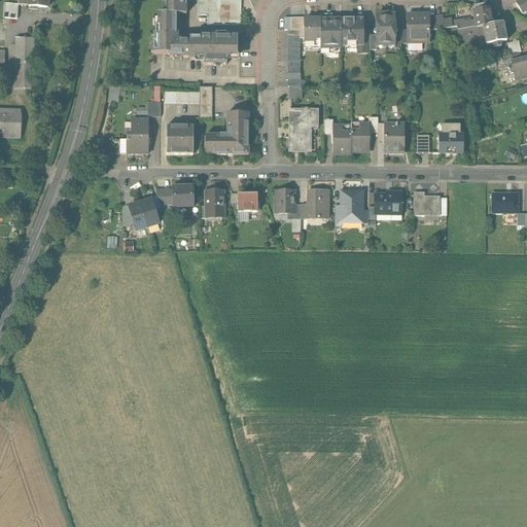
[(166,0),(167,13),(178,13),(186,13),(186,0),(166,0)]
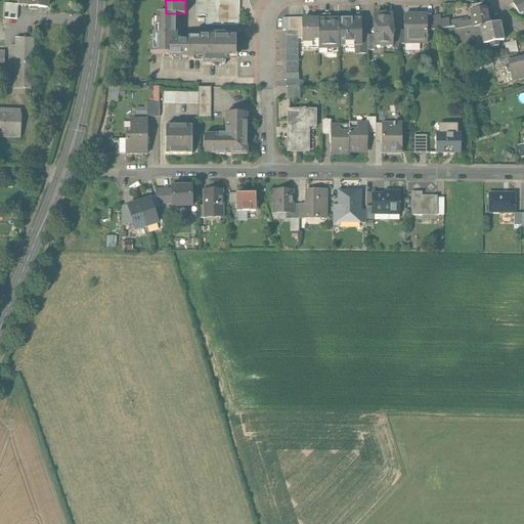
[(195,0),(195,14),(205,14),(206,17),(206,25),(238,26),(238,0),(195,0)]
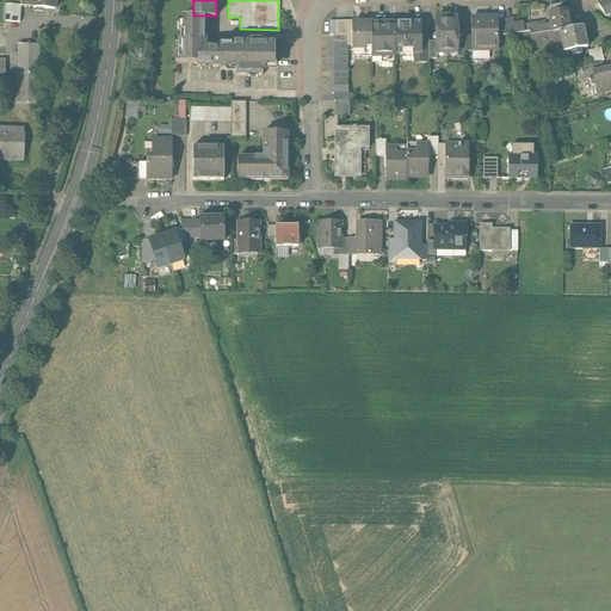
[(610,0),(599,0),(606,13),(610,10),(610,0)]
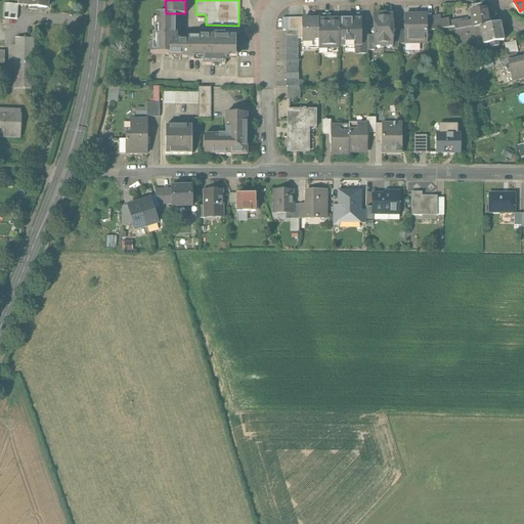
[(19,3),(7,2),(5,17),(18,18),(19,3)]
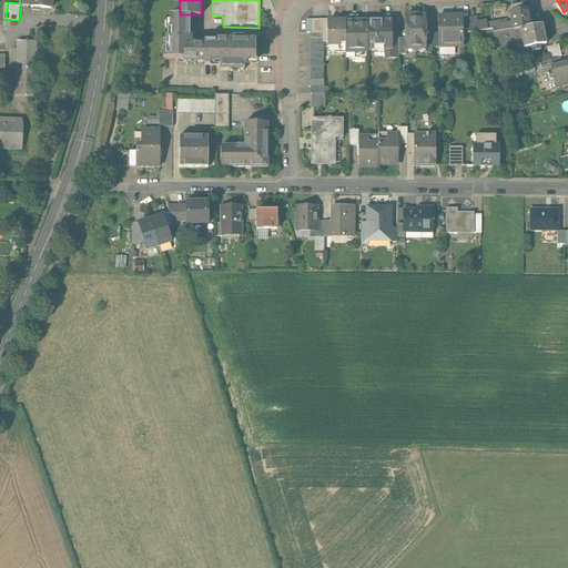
[(513,21),(509,21),(508,16),(501,17),(500,20),(487,22),(488,29),(494,28),(495,31),(531,26),(528,7),(523,8),(523,3),(513,6),(513,9),(510,10),(513,21)]
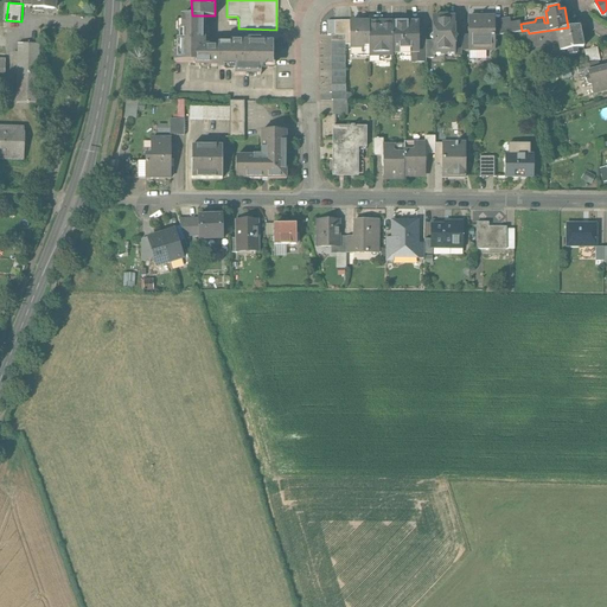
[(434,17),(434,40),(434,50),(435,50),(454,50),(455,50),(455,38),(455,17),(448,17),(448,14),(441,14),(441,17),(434,17)]
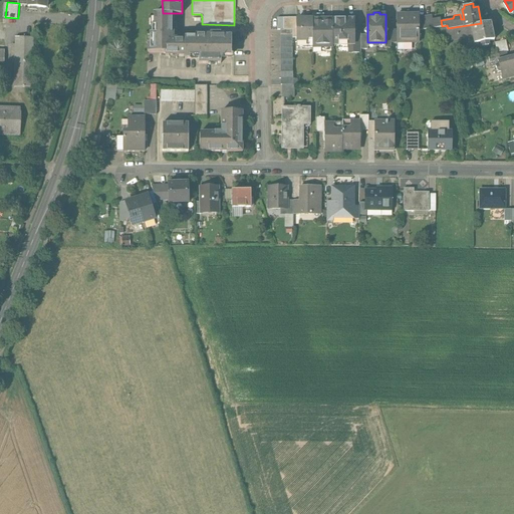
[(149,43),(149,51),(167,51),(167,55),(186,56),(186,38),(174,38),(174,13),(163,13),(155,13),(155,25),(153,25),(153,33),(151,33),(150,44),(149,43)]
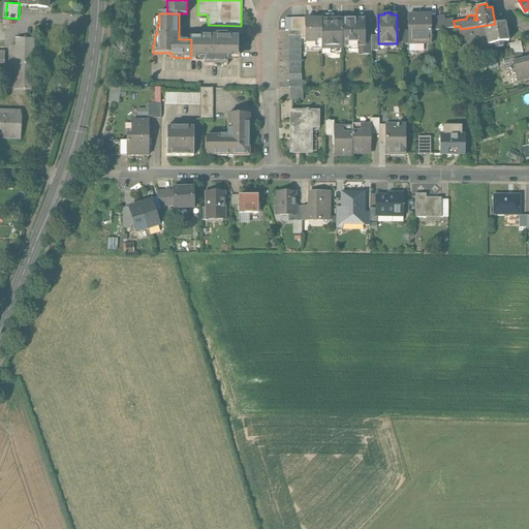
[(409,14),(409,29),(409,42),(432,42),(432,30),(432,18),(432,13),(409,14)]
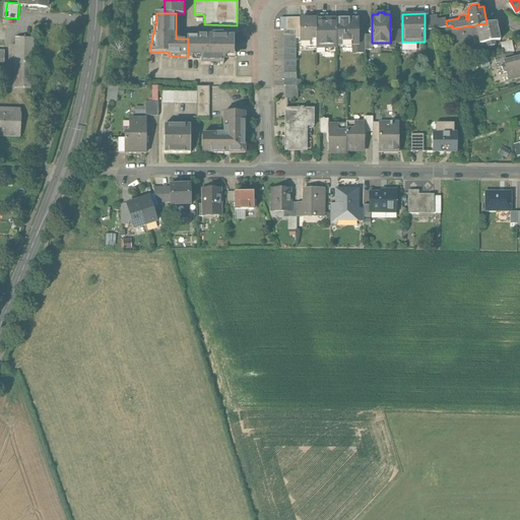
[(437,15),(431,16),(434,28),(442,26),(447,26),(446,20),(446,18),(438,19),(437,15)]
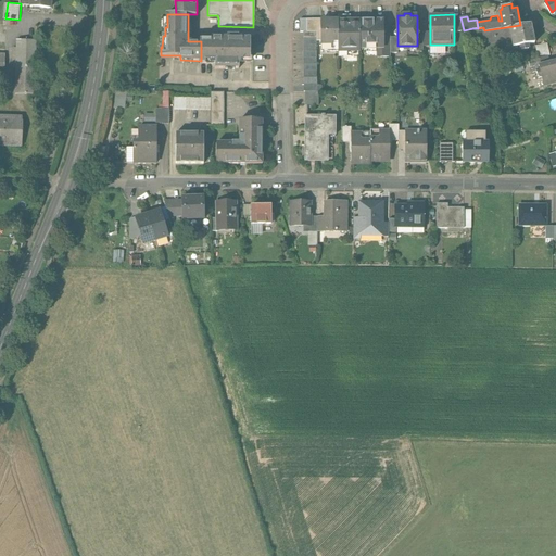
[(454,19),(454,32),(464,30),(460,17),(454,19)]
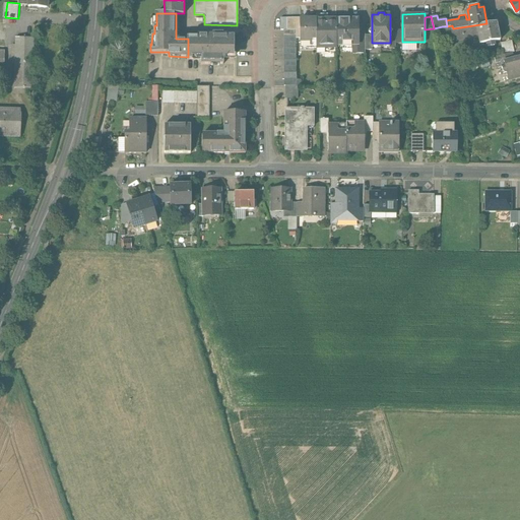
[(297,36),(297,38),(300,38),(300,19),(300,17),(280,17),(280,30),(283,30),(297,29),(297,36)]
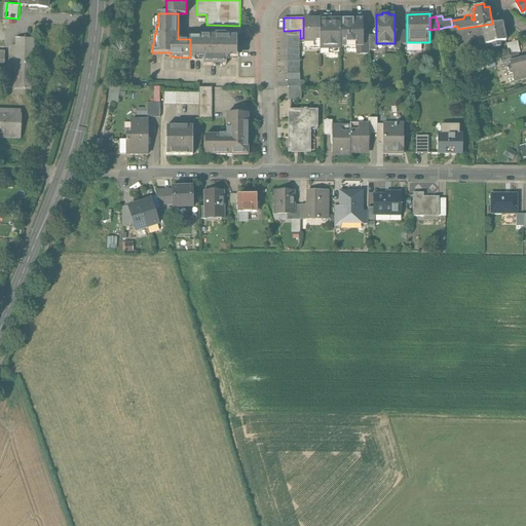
[(303,20),(303,38),(321,38),(320,20),(320,19),(303,20)]
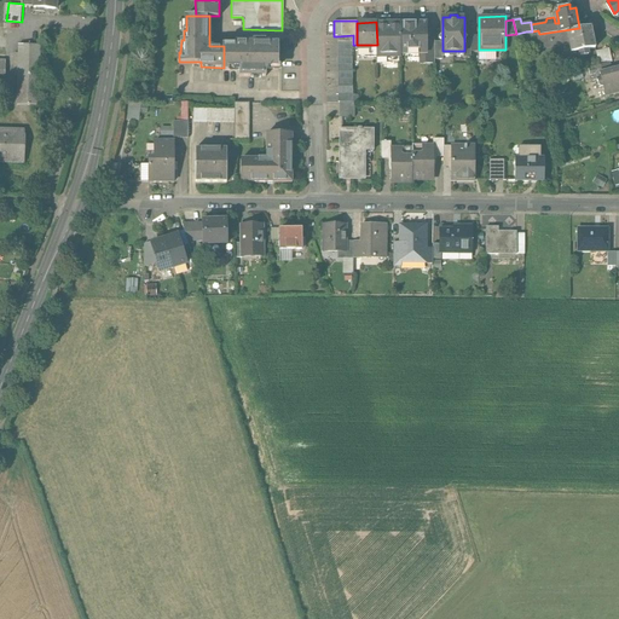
[(391,23),(376,23),(377,45),(377,53),(383,53),(383,59),(392,59),(392,57),(401,57),(401,53),(400,23),(391,23)]
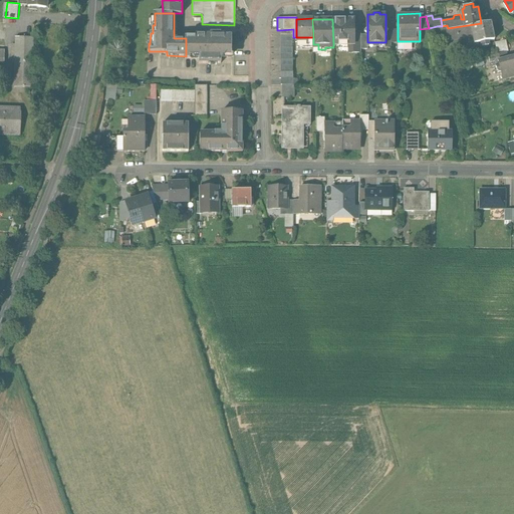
[(354,19),(332,19),(333,44),(353,44),(354,44),(354,34),(354,19)]
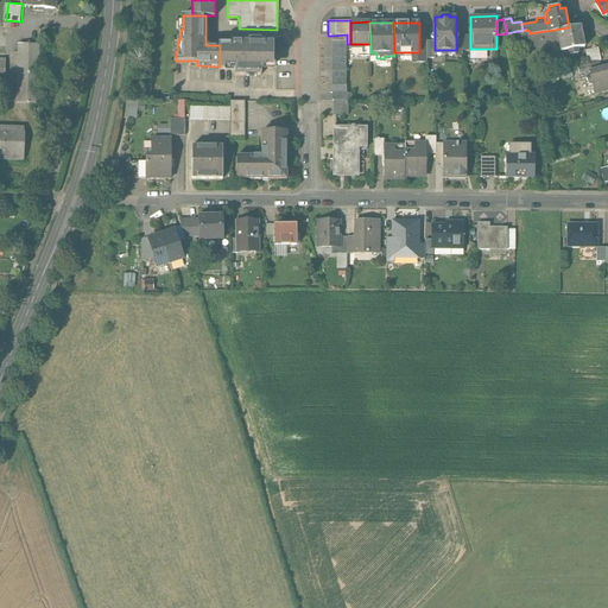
[(569,27),(530,33),(530,37),(531,42),(555,38),(556,43),(561,43),(562,49),(569,48),(570,54),(577,52),(576,46),(584,45),(581,25),(569,27)]
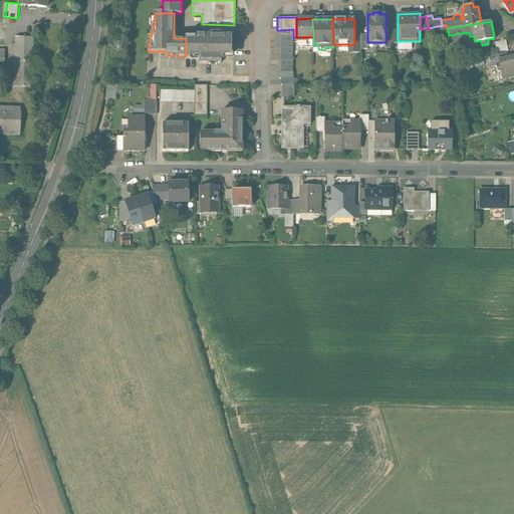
[(186,38),(186,56),(186,58),(200,58),(200,62),(221,62),(221,55),(231,55),(232,35),(220,35),(220,33),(211,33),(211,35),(197,35),(197,37),(186,37),(186,38)]
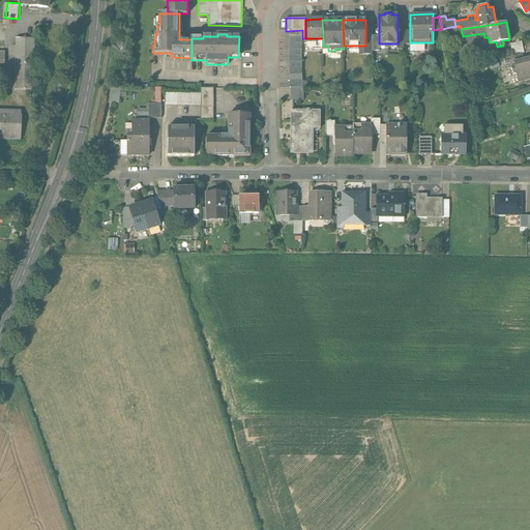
[(34,38),(16,37),(15,89),(33,90),(34,38)]
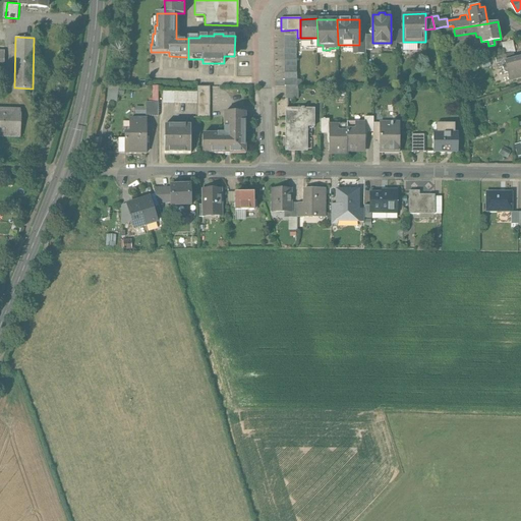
[(501,42),(503,53),(516,50),(513,40),(501,42)]
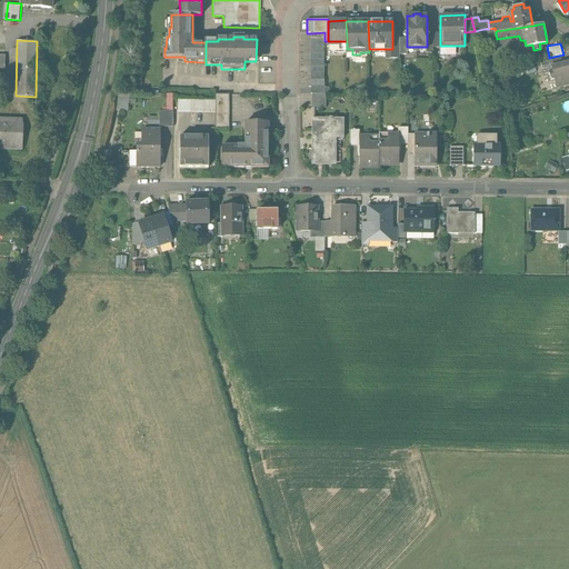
[(548,66),(562,62),(560,57),(541,61),(545,72),(549,71),(548,66)]
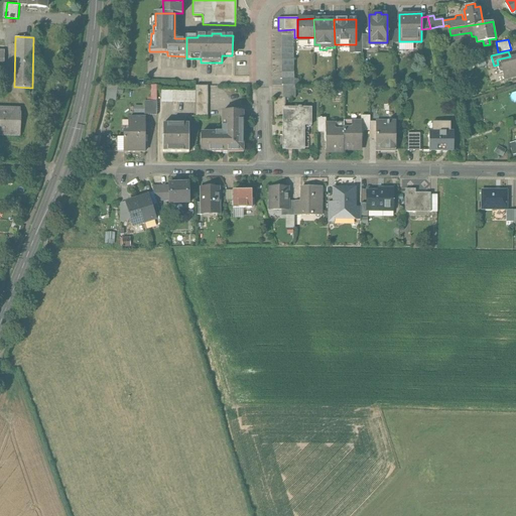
[(515,55),(515,57),(513,55),(510,56),(497,59),(498,65),(500,71),(503,71),(505,70),(507,71),(508,78),(515,76),(515,55)]
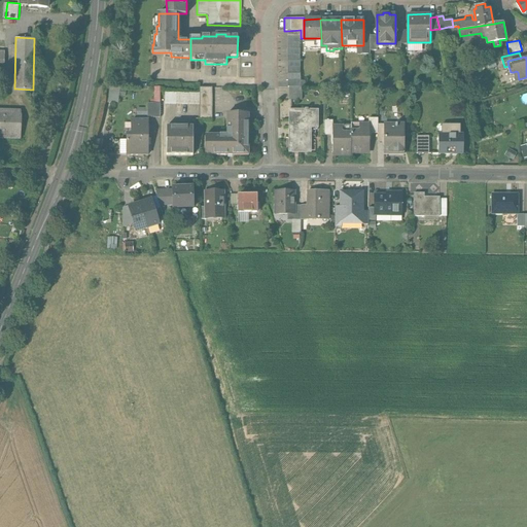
[(199,88),(199,119),(212,119),(212,88),(199,88)]
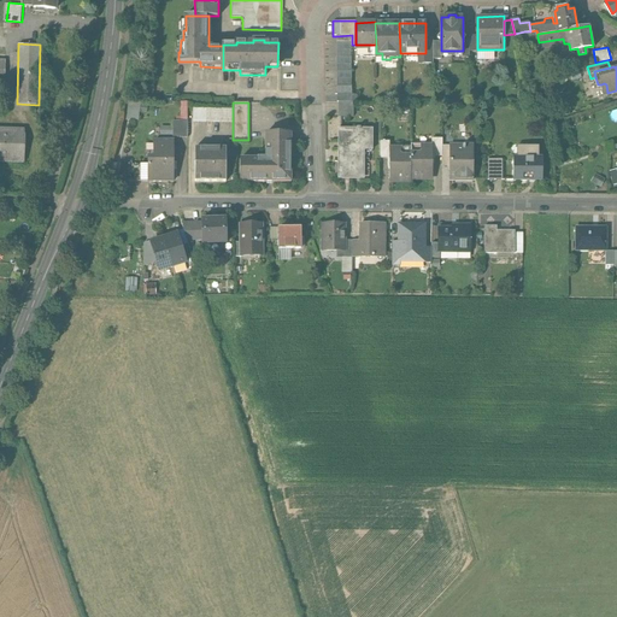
[(339,178),(369,178),(369,151),(372,151),(372,129),(360,129),(360,128),(358,128),(358,129),(339,129),(339,178)]
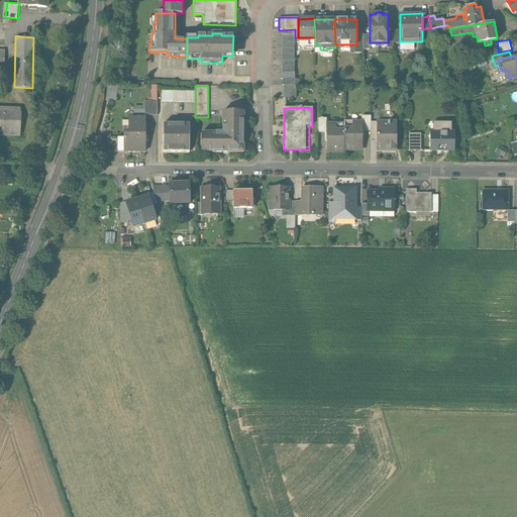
[(20,109),(0,108),(0,135),(19,136),(20,109)]
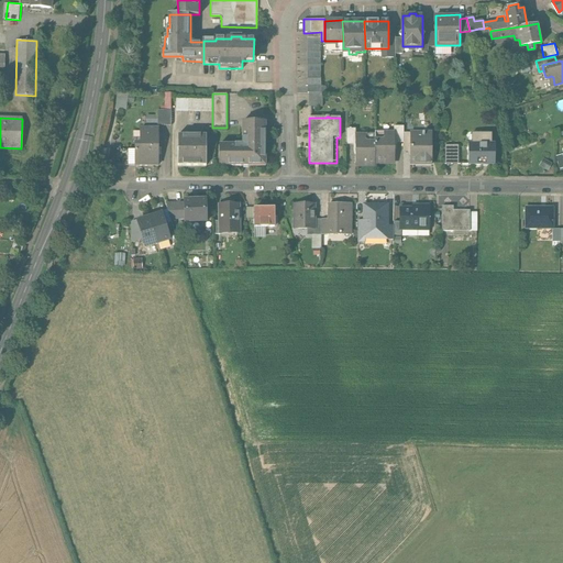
[(265,123),(243,123),(243,145),(219,145),(219,166),(265,166),(265,123)]
